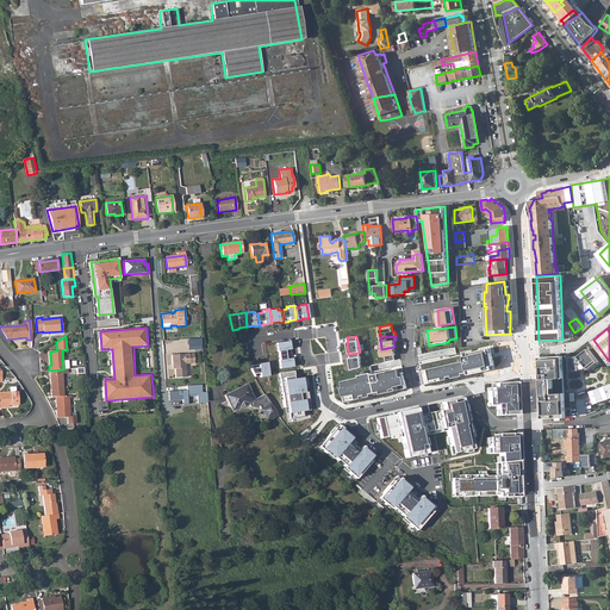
[(188,338),(188,349),(201,349),(203,338),(188,338)]
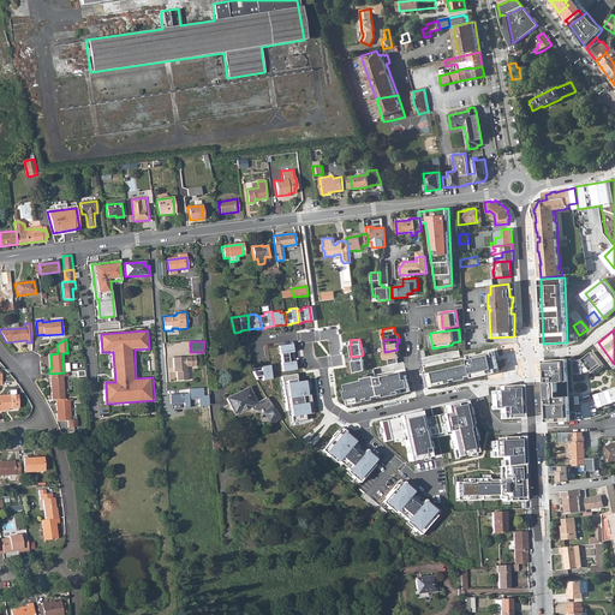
[(290,345),(278,346),(279,354),(280,354),(281,359),(293,357),(292,352),(291,352),(290,345)]
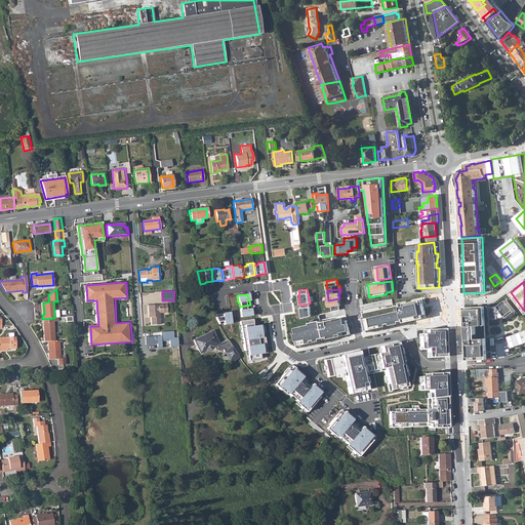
[(328,300),(327,300),(328,308),(331,307),(331,312),(339,310),(339,306),(338,298),(328,300)]
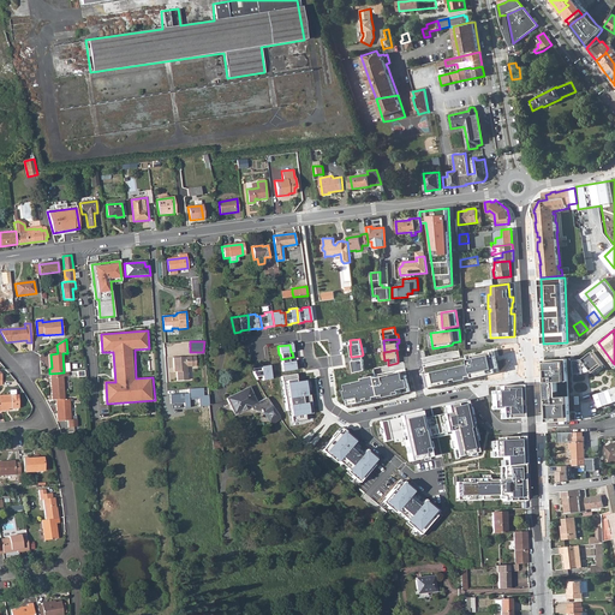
[(427,370),(424,371),(428,388),(488,375),(496,372),(495,369),(499,368),(495,351),(469,356),(467,354),(460,357),(460,358),(425,366),(427,370)]
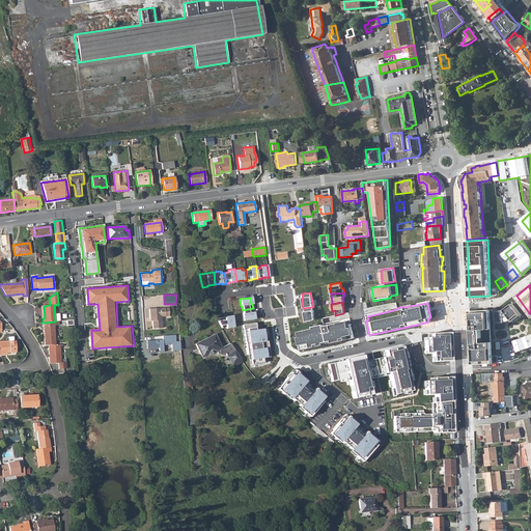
[(504,310),(496,311),(497,323),(505,323),(509,322),(511,319),(512,322),(521,315),(512,304),(504,310)]
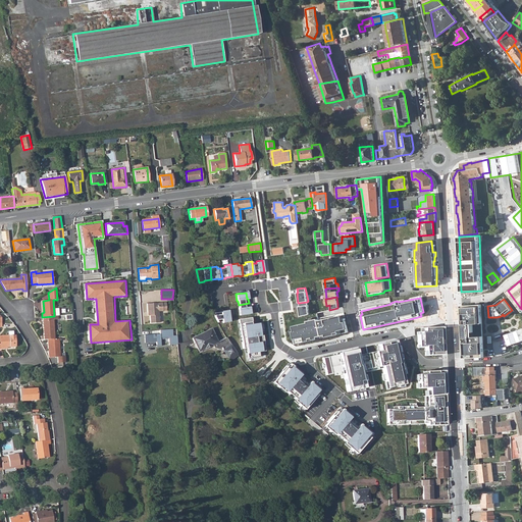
[(162,302),(147,304),(148,312),(149,313),(149,315),(150,315),(151,323),(159,322),(159,311),(166,310),(166,305),(162,306),(162,302)]
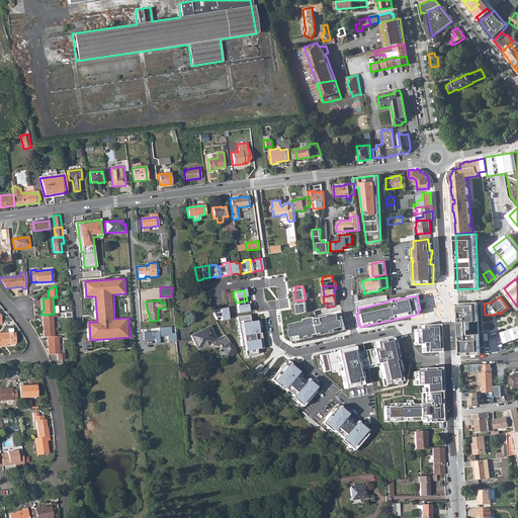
[(305,299),(296,300),(296,305),(297,315),(308,312),(306,303),(305,299)]
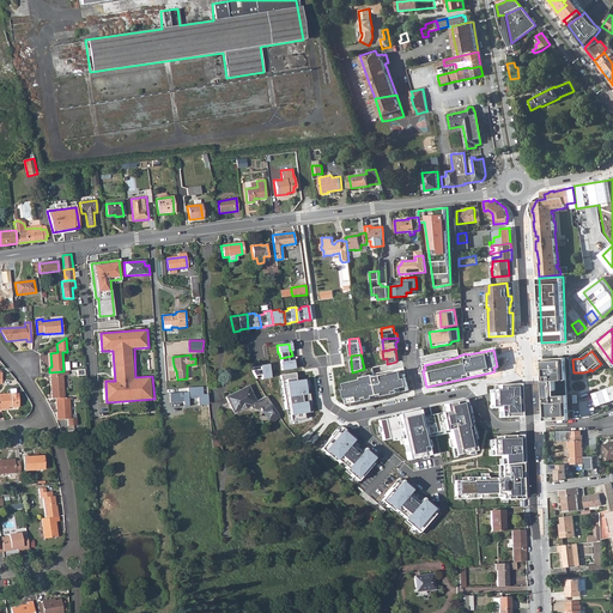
[(292,356),(280,358),(280,363),(281,370),(293,369),(292,360),(292,356)]
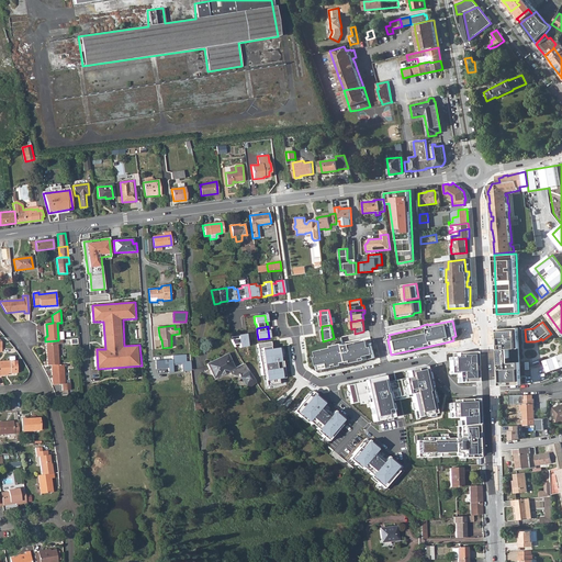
[(518,328),(497,329),(497,352),(499,385),(521,384),(518,328)]
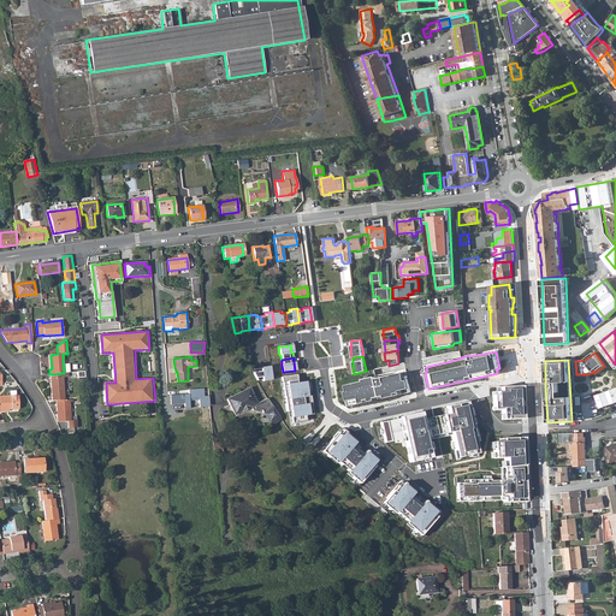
[(261,368),(250,369),(255,379),(262,378),(262,381),(271,380),(270,367),(260,368),(261,368)]
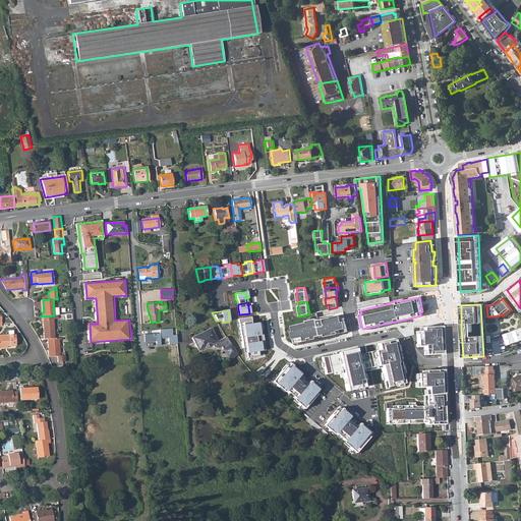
[(292,331),(295,343),(347,332),(344,317),(342,319),(341,314),(317,320),(317,319),(292,324),(294,331),(292,331)]
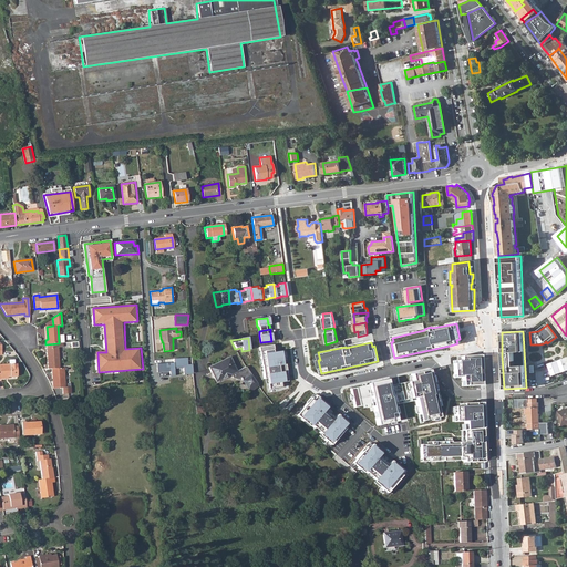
[(59,343),(45,344),(47,369),(51,369),(59,368),(58,347),(62,347),(62,343),(59,343)]
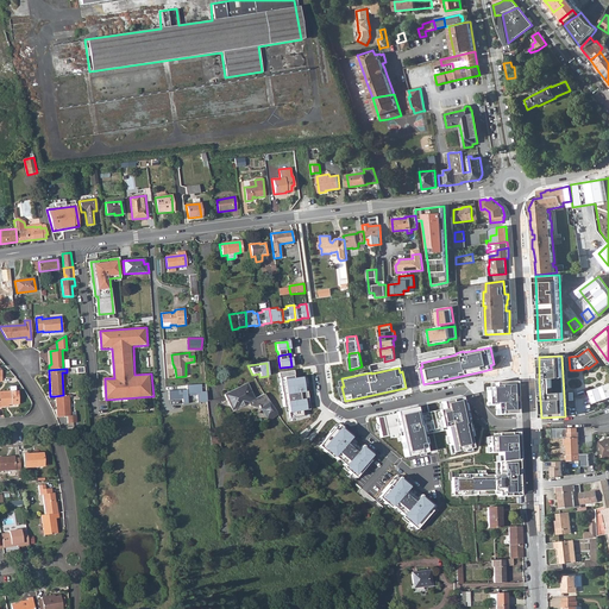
[(308,410),(303,377),(294,378),(293,371),(278,372),(283,406),(287,406),(288,418),(302,415),(302,410),(308,410)]
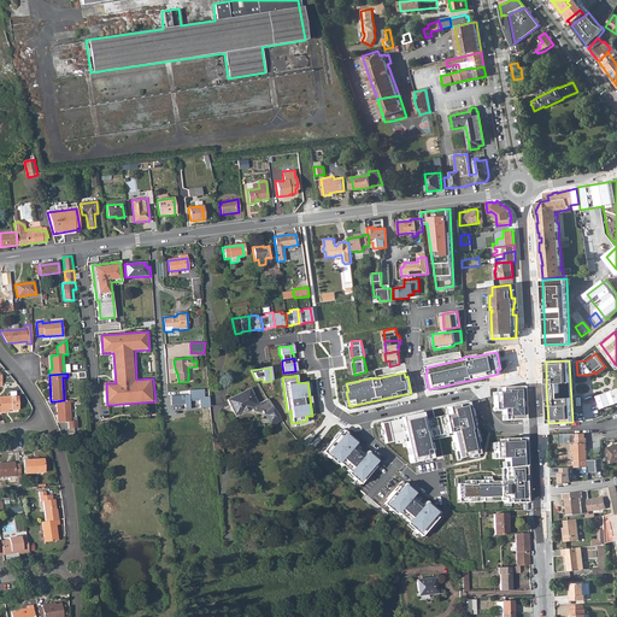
[(497,392),(493,393),(493,411),(494,411),(503,411),(503,421),(523,419),(522,387),(497,388),(497,392)]
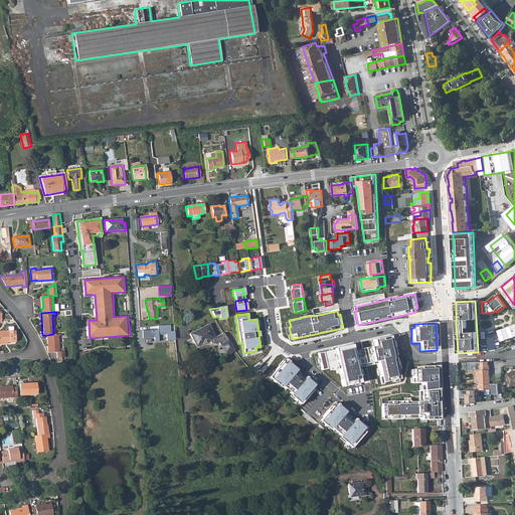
[(514,324),(498,331),(502,341),(514,336),(514,324)]
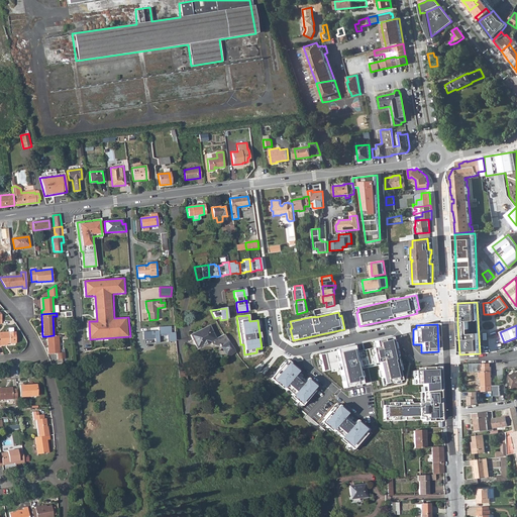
[(176,341),(176,332),(172,333),(171,326),(159,327),(159,331),(143,332),(143,339),(156,339),(156,343),(160,343),(159,335),(167,334),(168,342),(176,341)]
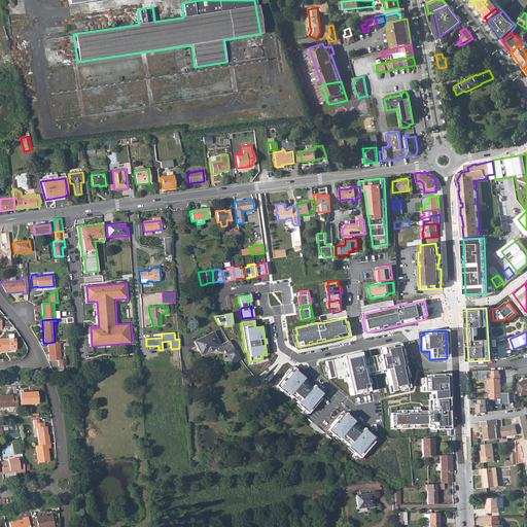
[(213,332),(194,342),(201,354),(206,352),(206,350),(213,346),(214,348),(219,345),(213,332)]
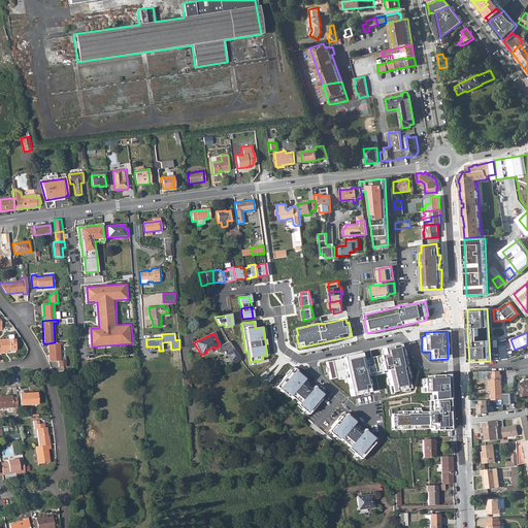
[(15,339),(0,339),(0,353),(1,353),(1,352),(6,351),(15,351),(15,339)]
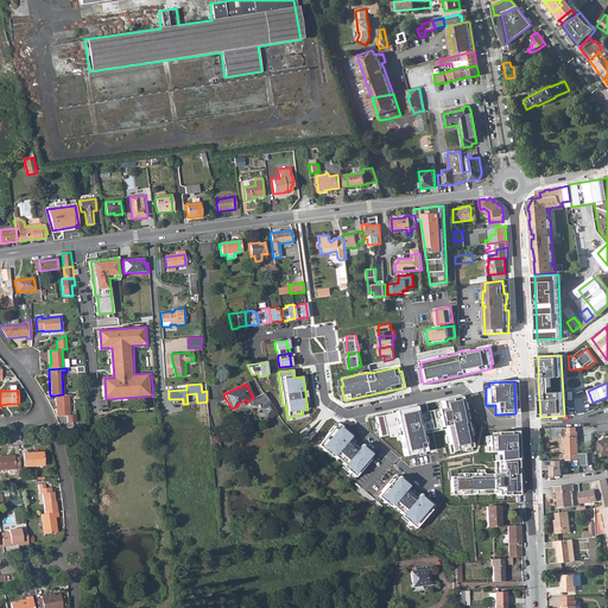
[(63,394),(55,396),(56,417),(67,416),(70,416),(68,394),(63,394)]
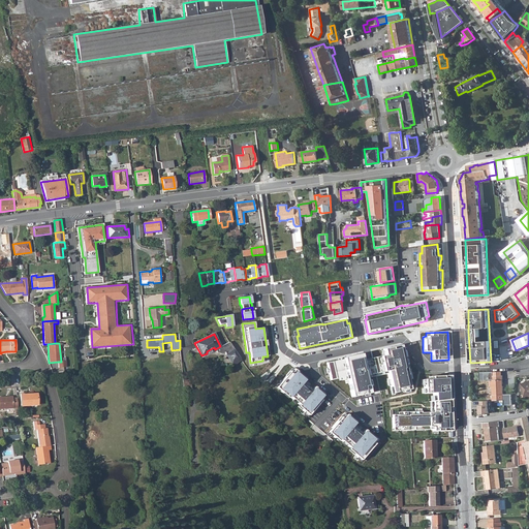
[(343,360),(327,363),(331,380),(347,376),(351,397),(370,394),(366,376),(386,371),(392,394),(409,390),(406,376),(409,375),(404,350),(401,350),(400,345),(382,349),(384,355),(362,361),(361,353),(343,358),(343,360)]
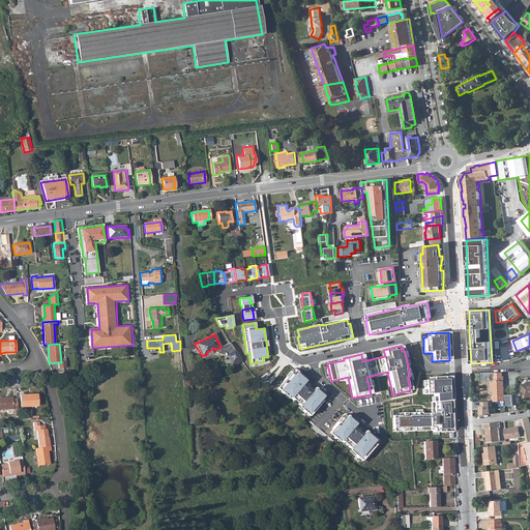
[(286,378),(276,388),(283,394),(284,392),(303,409),(302,411),(308,416),(318,405),(316,403),(323,395),(315,388),(312,391),(302,383),(305,380),(295,371),(287,379),(286,378)]
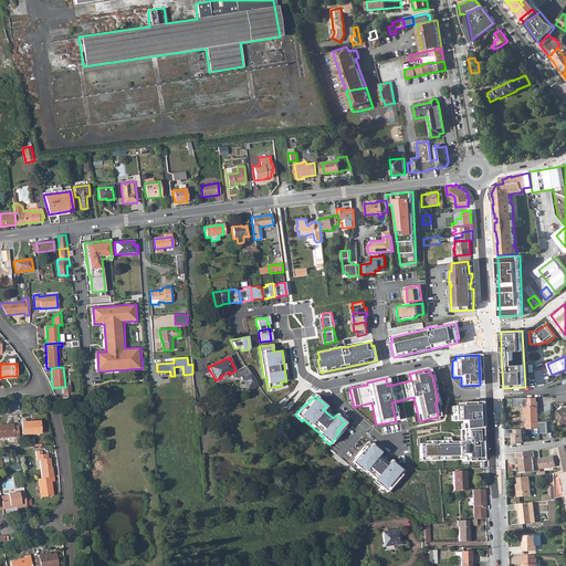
[(537,402),(528,402),(527,398),(514,398),(514,407),(523,407),(523,415),(527,415),(527,429),(538,428),(538,433),(547,433),(547,421),(538,422),(537,402)]
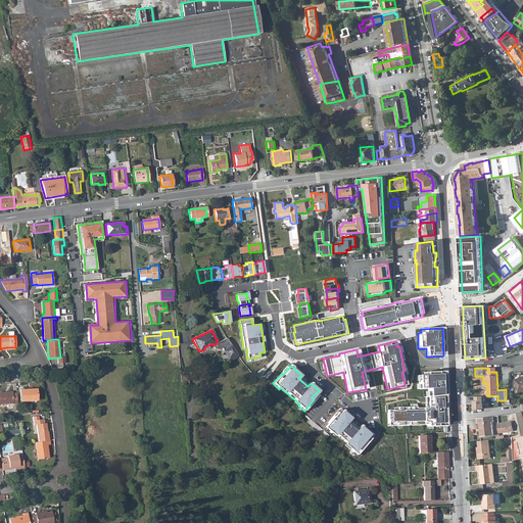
[(427,375),(419,375),(419,389),(427,389),(427,397),(444,395),(443,372),(427,372),(427,375)]
